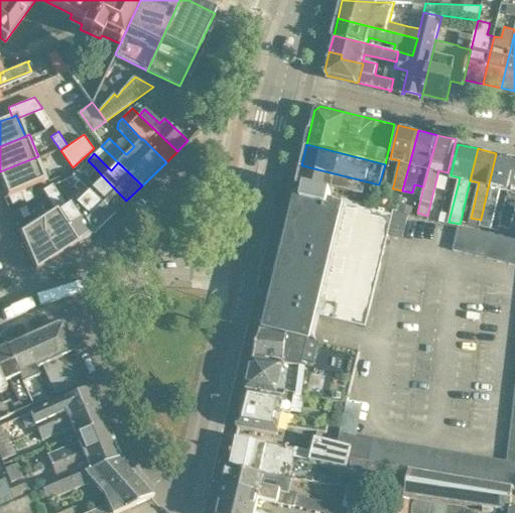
[(500,188),(509,190),(514,166),(514,157),(502,154),(496,153),(481,219),(481,220),(480,225),(491,228),(491,227),(500,188)]
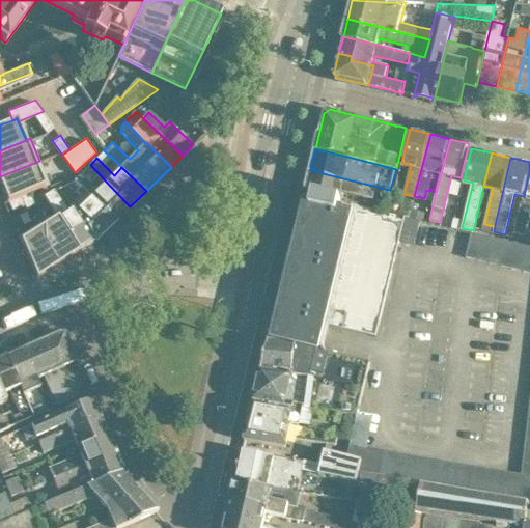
[(39,161),(0,176),(0,184),(7,200),(7,201),(9,200),(22,195),(30,192),(50,184),(39,161)]
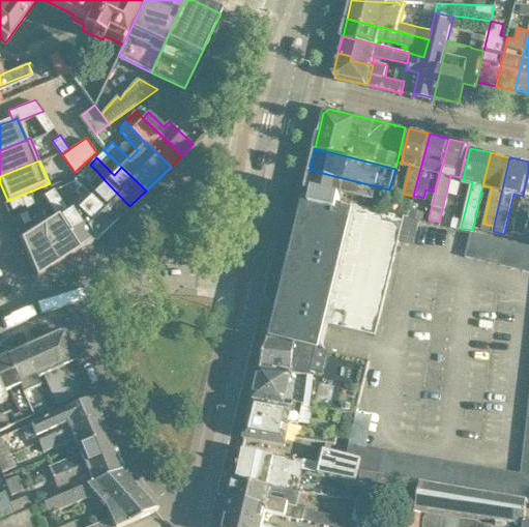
[(81,184),(115,221),(129,206),(106,181),(99,188),(90,180),(97,172),(90,165),(82,172),(75,179),(81,184)]
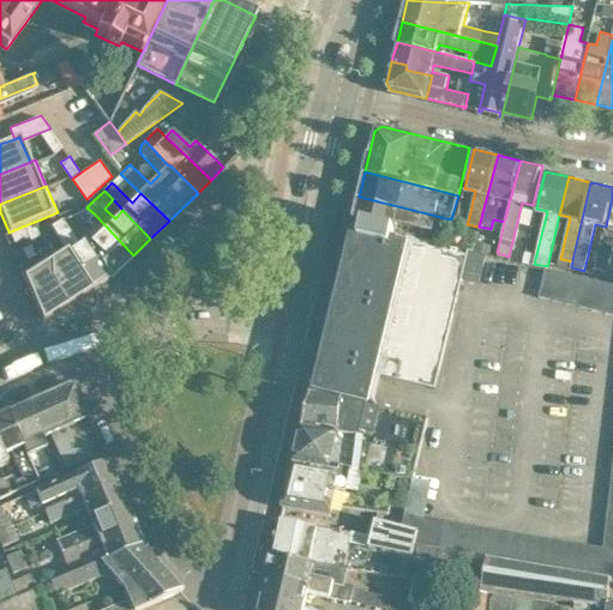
[(354,218),(394,228),(395,221),(442,231),(445,218),(359,197),(354,218)]
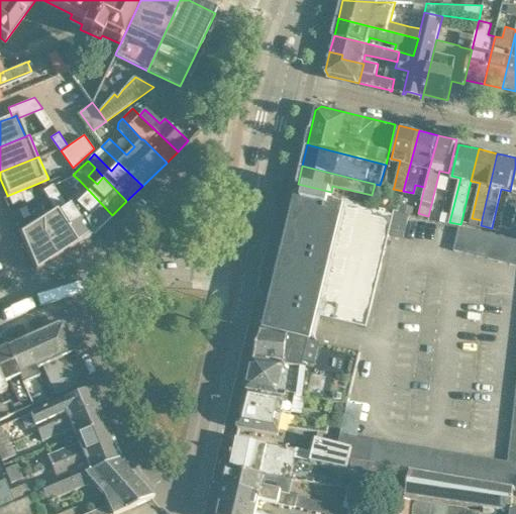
[(515,167),(510,191),(502,224),(513,227),(515,219),(515,167)]
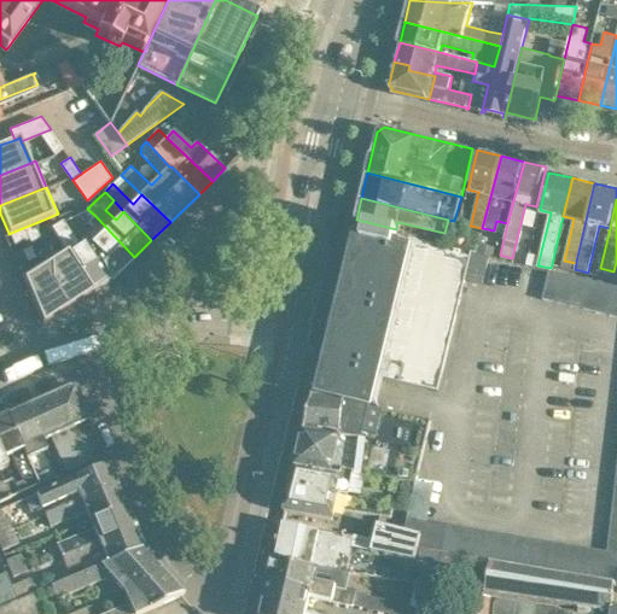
[(86,239),(111,279),(134,257),(94,215),(80,231),(86,239)]
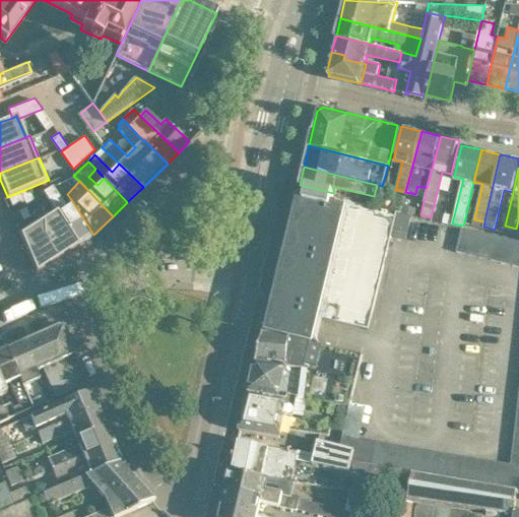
[(369,327),(372,316),(392,235),(398,209),(392,208),(333,193),(300,185),(300,186),(308,188),(306,198),(297,196),(277,275),(270,306),(271,306),(268,316),(265,328),(271,329),(271,330),(274,331),(290,335),(312,340),(315,327),(318,315),(358,325),(369,327)]
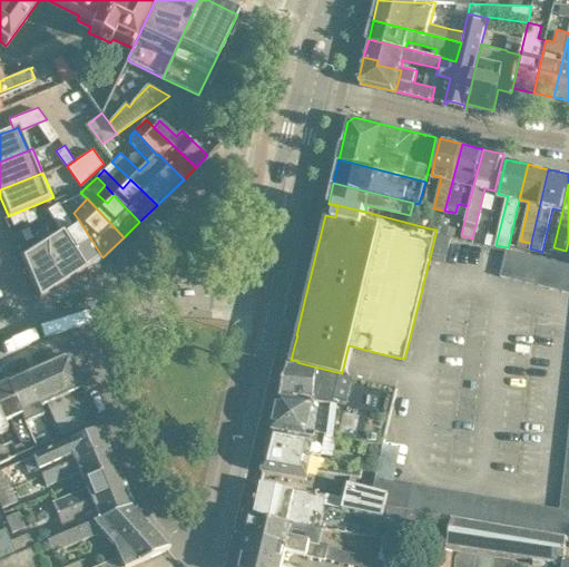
[(58,204),(48,209),(62,232),(86,269),(102,257),(79,221),(72,225),(58,204)]
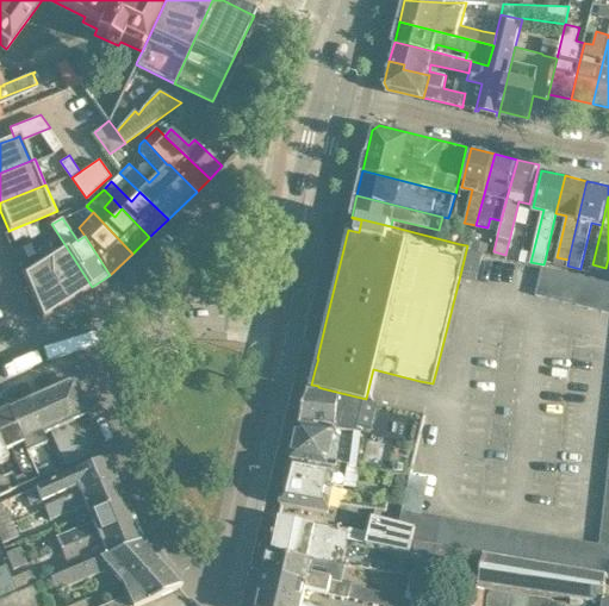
[(35,220),(25,224),(29,233),(31,238),(41,235),(35,220)]
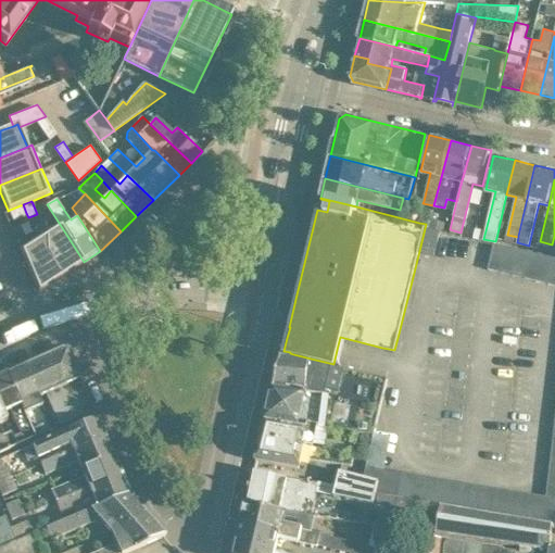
[(23,204),(10,210),(13,218),(26,213),(23,204)]
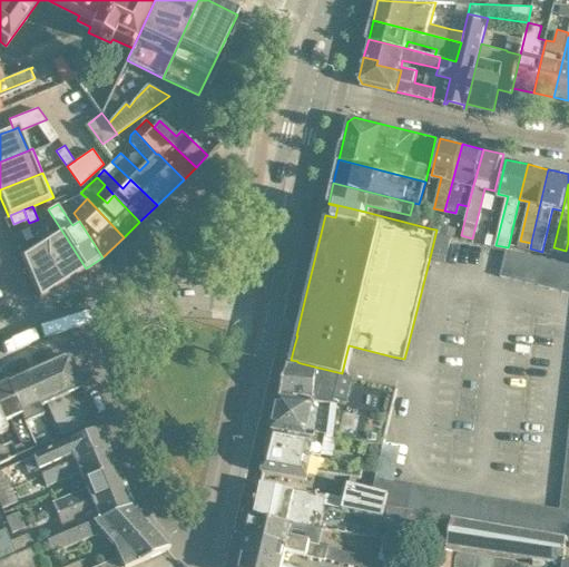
[(443,215),(434,213),(430,228),(437,230),(440,231),(442,222),(443,215)]
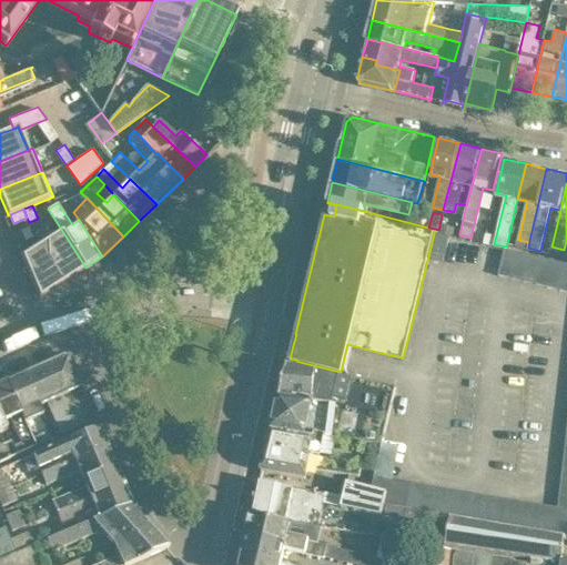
[(442,221),(438,230),(451,233),(455,233),(457,224),(442,221)]
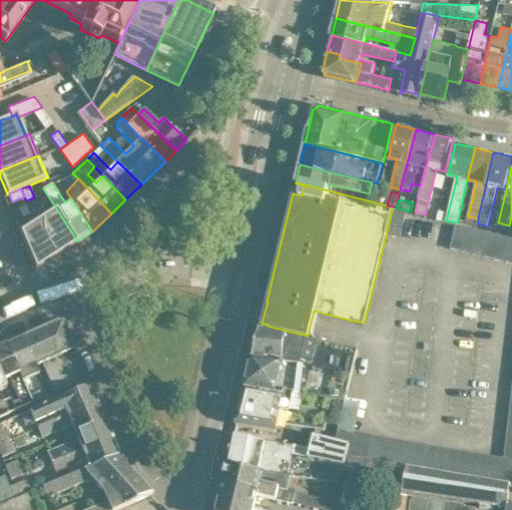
[(393,206),(387,231),(401,234),(407,212),(407,210),(396,207),(393,206)]
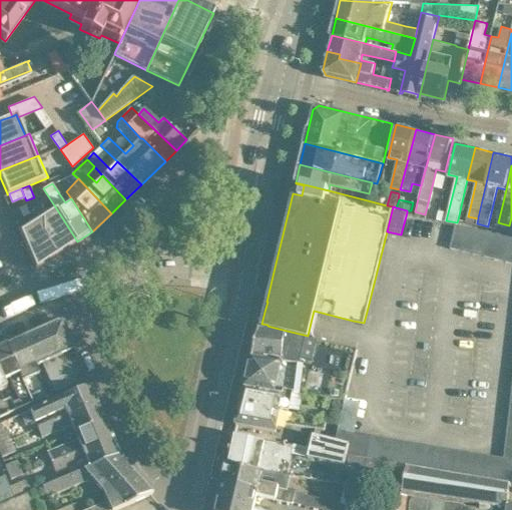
[(37,220),(36,221),(57,255),(77,241),(56,208),(37,220)]
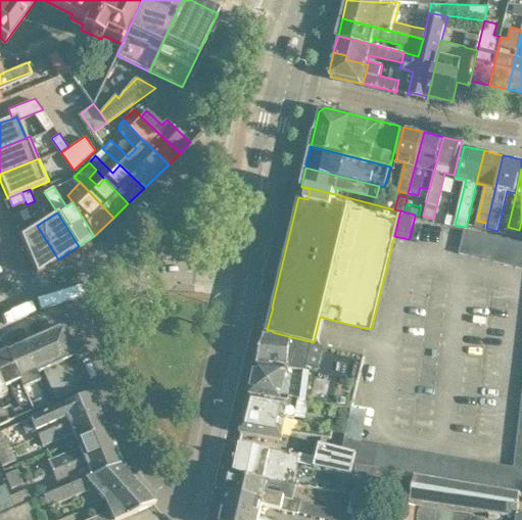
[(35,221),(18,232),(35,271),(36,274),(37,274),(58,260),(37,226),(38,225),(35,221)]
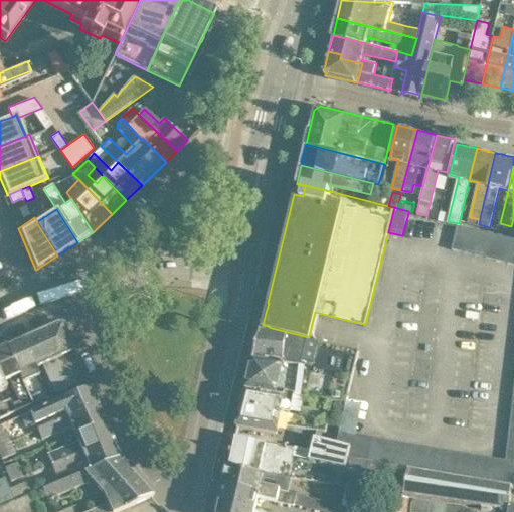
[(500,223),(499,229),(513,233),(513,218),(511,226),(500,223)]
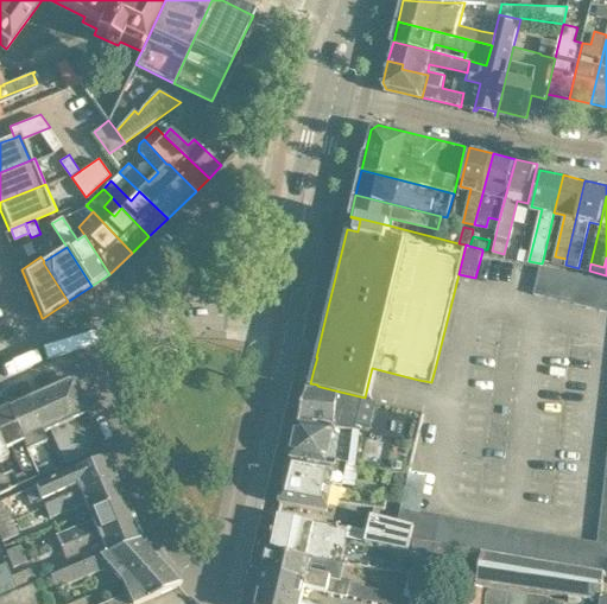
[(555,267),(542,264),(541,265),(535,292),(548,294),(555,267)]
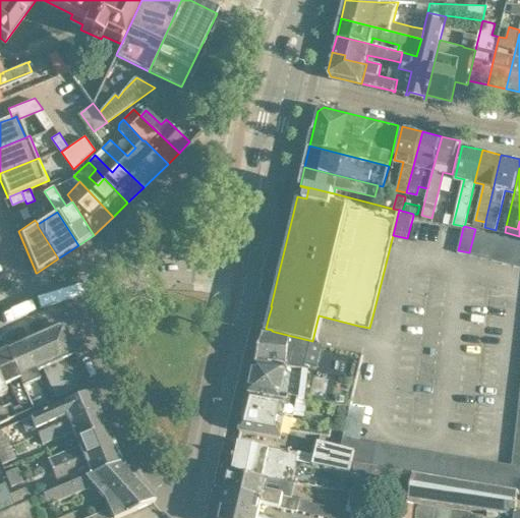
[(475,229),(469,252),(480,255),(485,232),(475,229)]
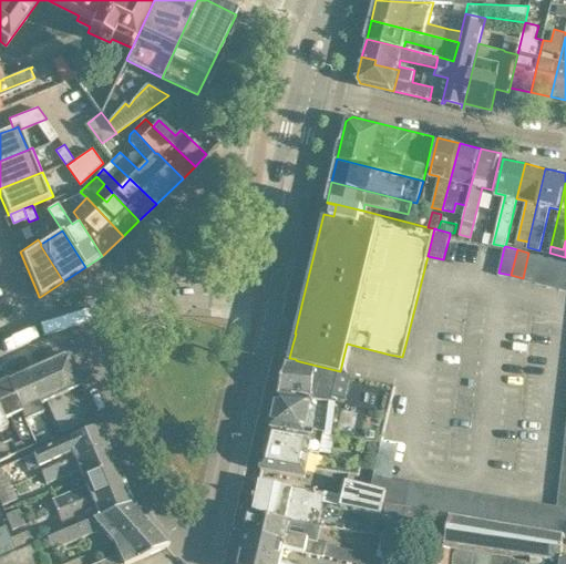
[(541,255),(528,253),(523,278),(535,282),(541,255)]
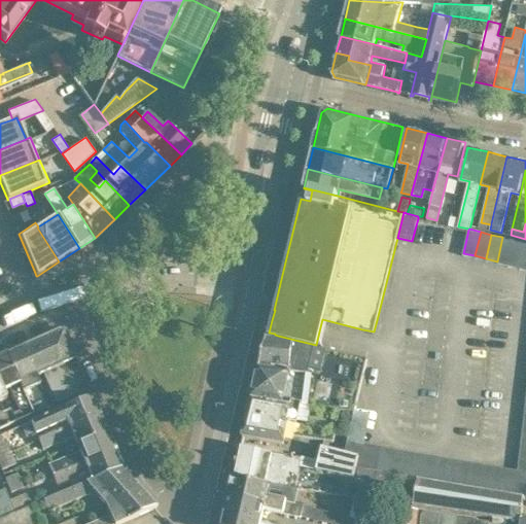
[(507,264),(514,240),(502,237),(497,262),(507,264)]
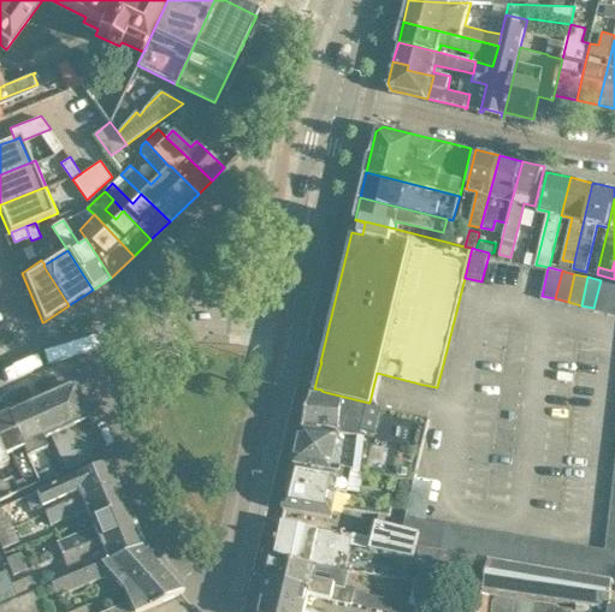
[(614,284),(601,280),(593,308),(607,312),(614,284)]
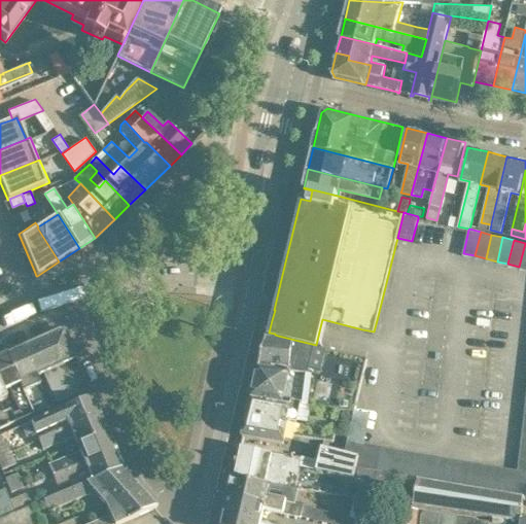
[(66,398),(90,387),(66,330),(60,327),(60,328),(40,337),(66,398)]
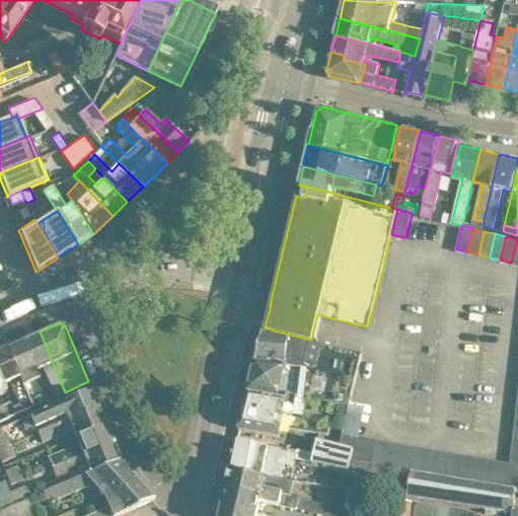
[(57,396),(65,392),(40,332),(22,340),(35,370),(43,366),(57,396)]
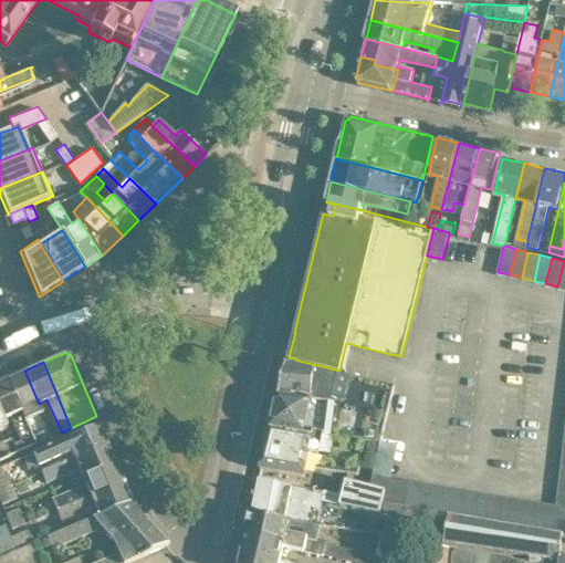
[(357,438),(372,441),(372,438),(382,441),(396,384),(342,371),(339,371),(316,365),(288,362),(279,395),(333,408),(327,435),(357,438)]
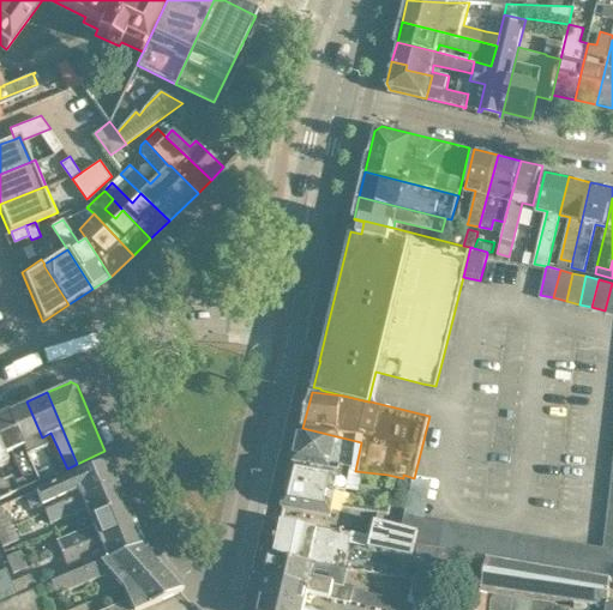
[(26,402),(7,410),(26,454),(46,445),(42,438),(26,402)]
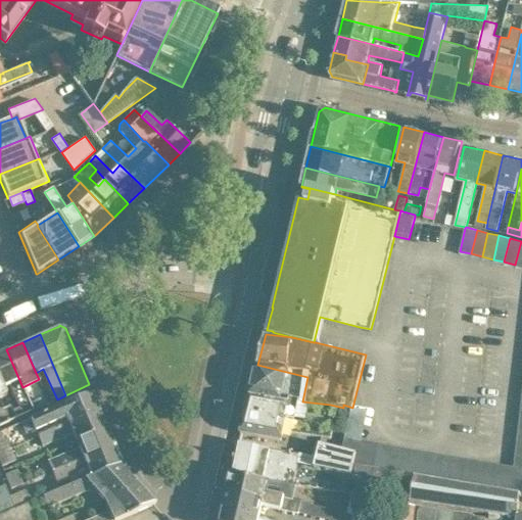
[(0,351),(0,381),(2,387),(10,384),(20,407),(12,410),(15,418),(33,410),(6,349),(0,351)]
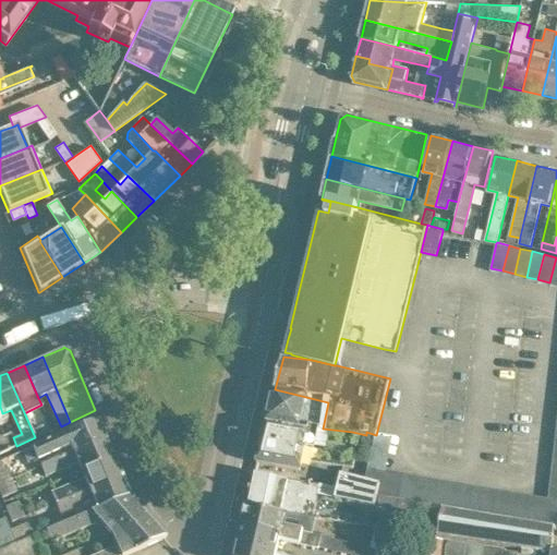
[(275,389),(267,422),(309,430),(310,426),(321,429),(323,429),(328,402),(275,389)]
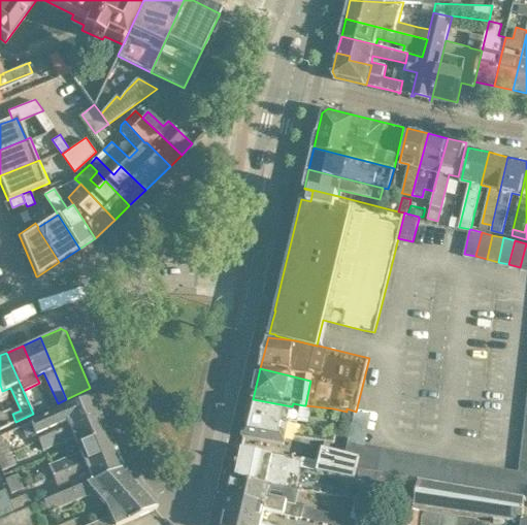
[(0,385),(0,428),(15,422),(12,414),(9,408),(3,411),(0,403),(0,399),(5,398),(2,391),(0,385)]
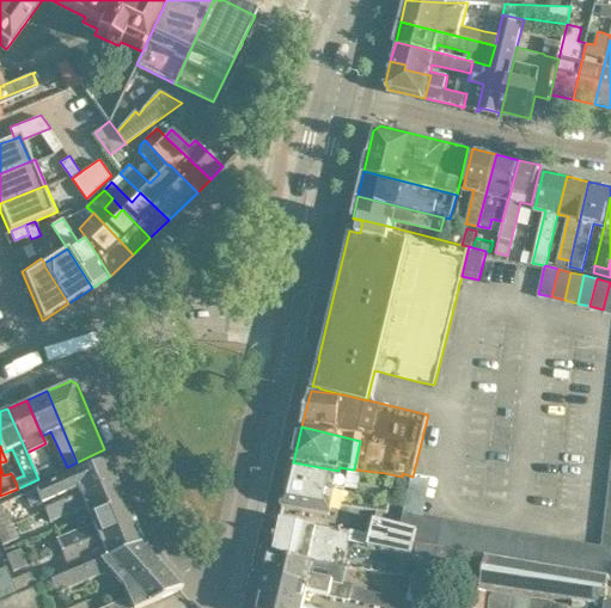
[(107,456),(30,490),(36,503),(75,485),(78,492),(116,478),(107,456)]
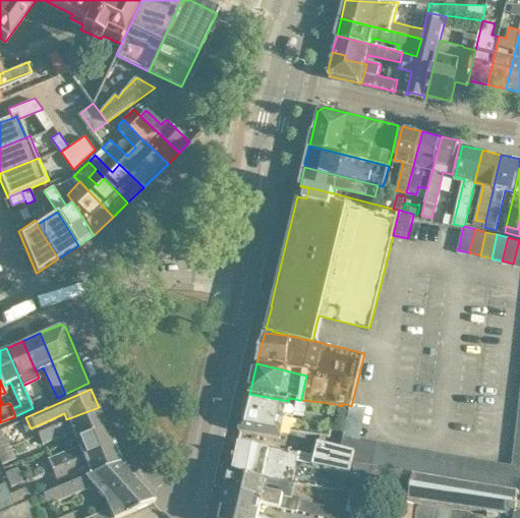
[(249,394),(240,430),(285,438),(286,429),(334,437),(342,406),(329,403),(301,400),(299,400),(289,398),(288,401),(249,394)]
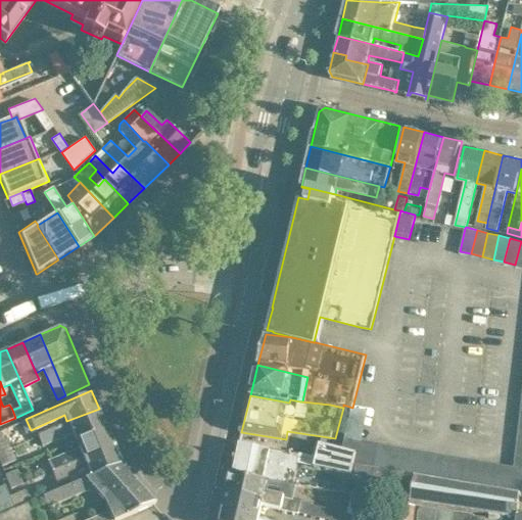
[(106,425),(99,409),(66,421),(37,433),(42,444),(72,432),(75,438),(106,425)]
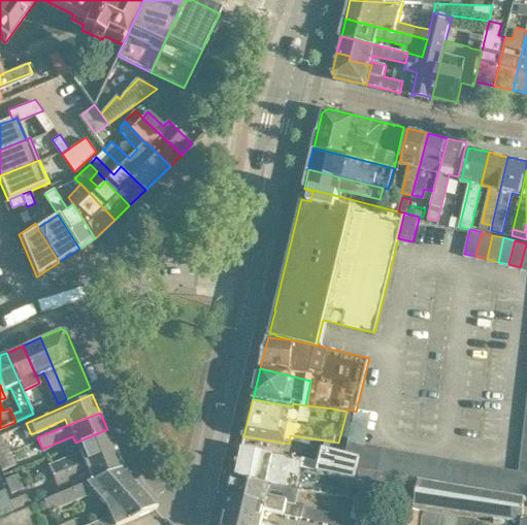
[(116,450),(107,429),(75,443),(78,451),(48,463),(53,473),(116,450)]
